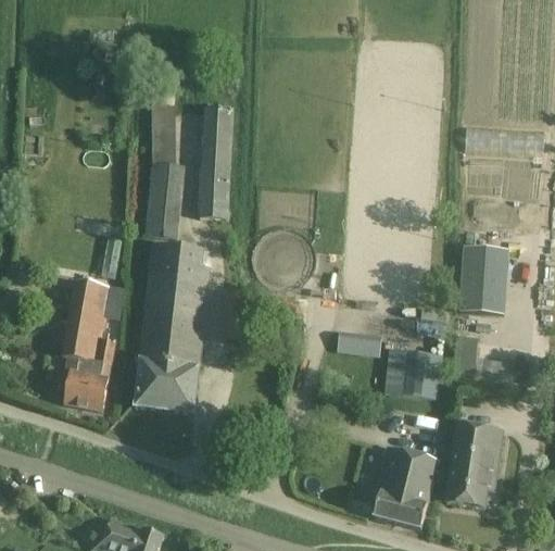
[(226,221),(234,109),(205,108),(198,220),(226,221)]
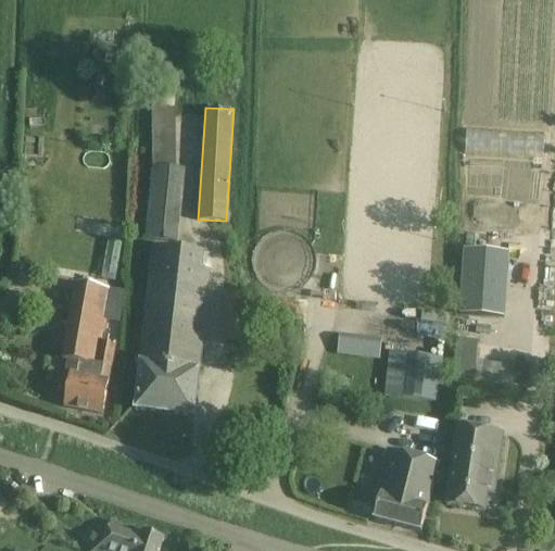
[(152,151),(152,162),(146,237),(178,239),(185,165),(176,165),(176,151),(152,151)]
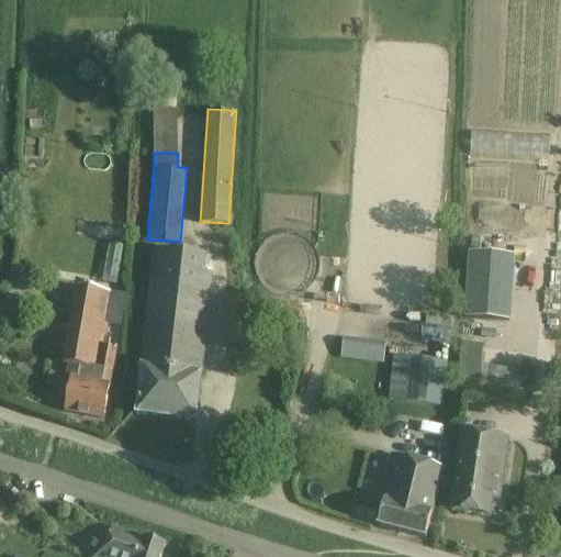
[(464,314),(511,318),(515,251),(469,247),(464,314)]
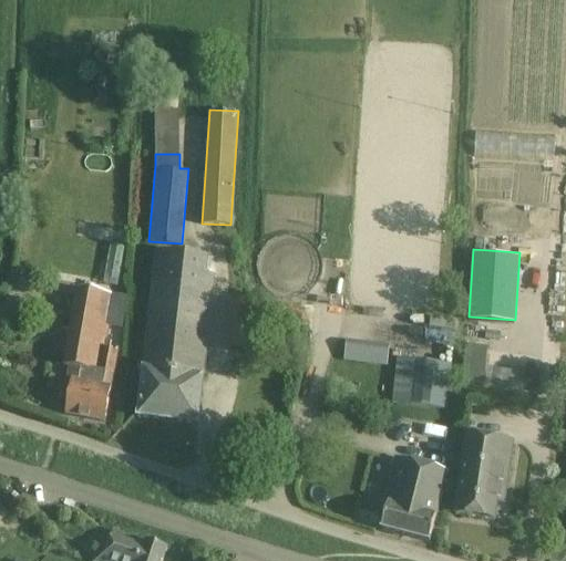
[(156,251),(139,413),(198,421),(215,274),(206,273),(208,257),(156,251)]
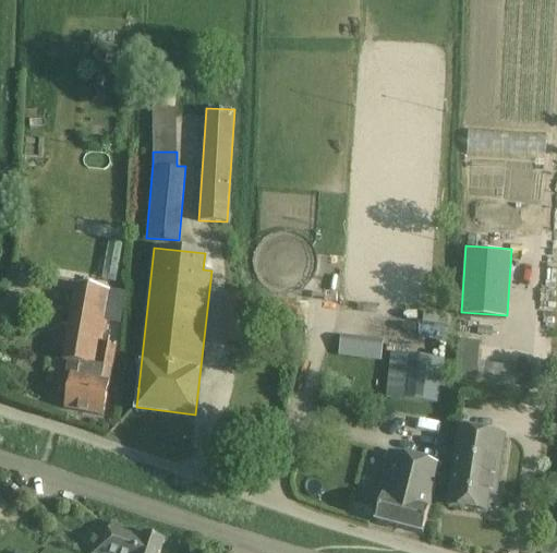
[(74,359),(65,405),(104,411),(116,341),(107,340),(108,335),(104,334),(112,288),(76,281),(63,357),(74,359)]
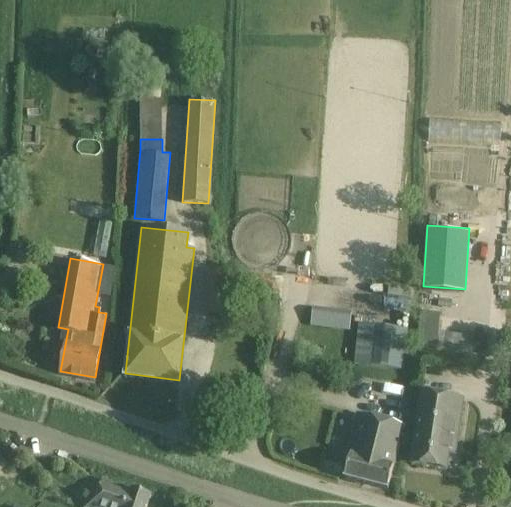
[(204,313),(216,314),(225,315),(229,271),(208,269),(204,312),(204,313)]
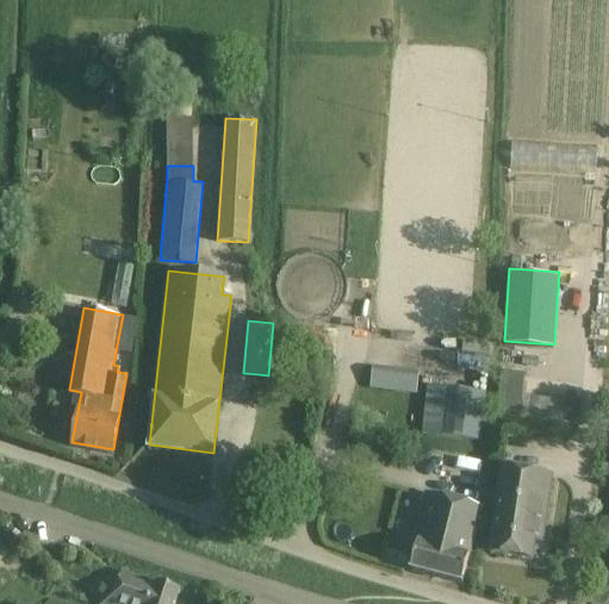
[(502,367),(498,393),(497,408),(522,411),(527,369),(502,367)]
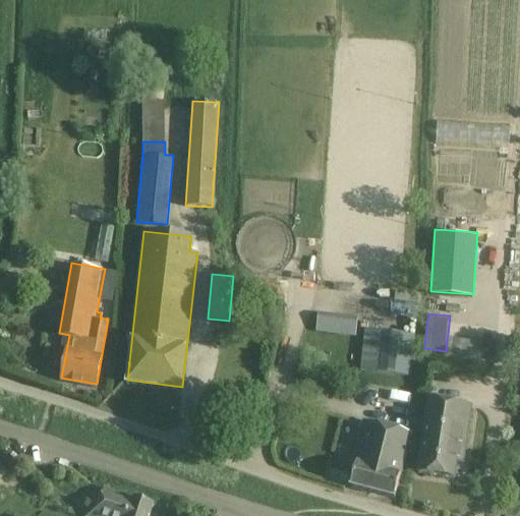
[(360,367),(376,368),(411,373),(416,332),(365,326),(360,367)]
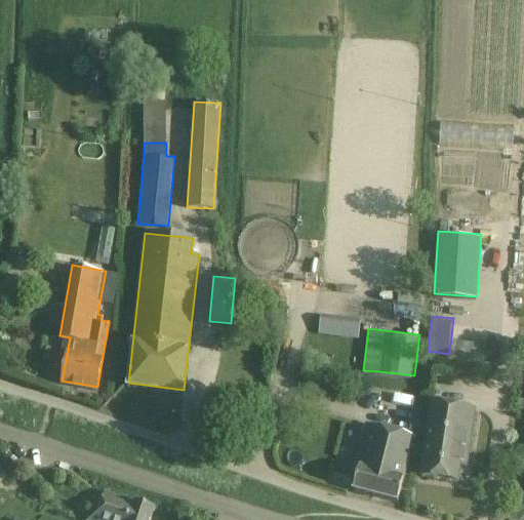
[(433,400),(422,473),(458,478),(460,462),(467,463),(475,406),(433,400)]
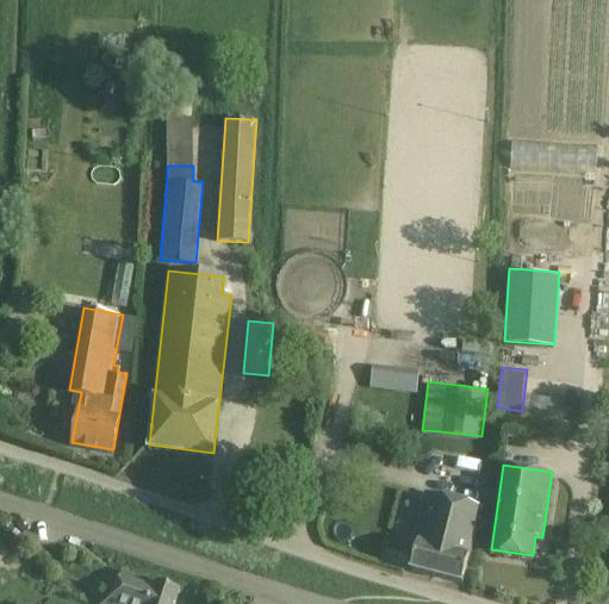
[(417,540),(410,566),(463,580),(483,504),(426,489),(412,539),(417,540)]
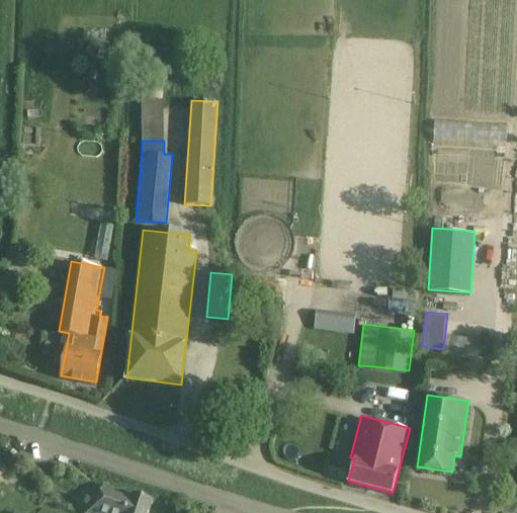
[(92,512),(147,512),(153,497),(104,481),(101,488),(92,485),(84,510),(92,512)]
